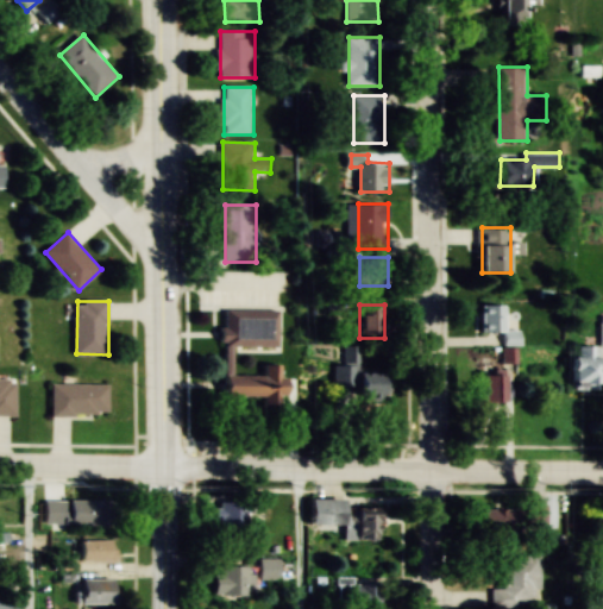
[(504,344),(525,344),(526,328),(500,327),(501,307),(485,307),(483,334),(504,336),(504,344)]
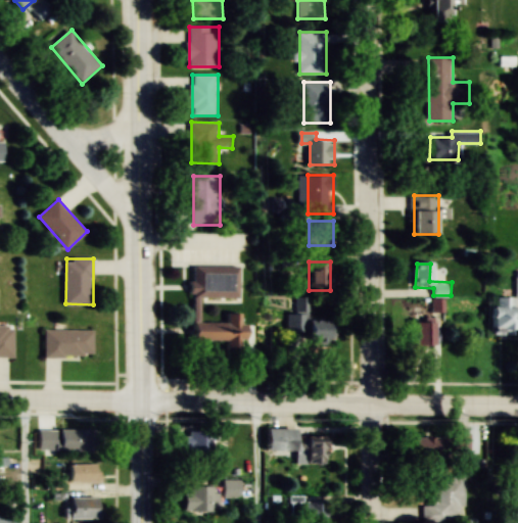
[(240,298),(240,266),(194,265),(193,340),(244,341),(245,313),(229,313),(229,323),(203,322),(203,297),(240,298)]
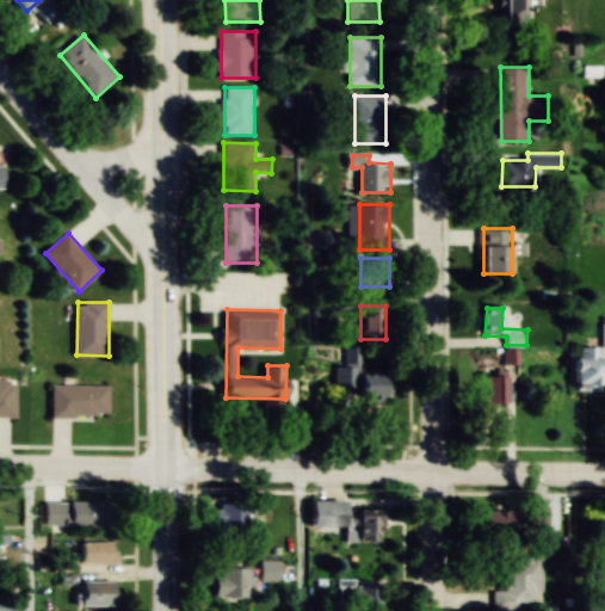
[(349,366),(338,366),(338,400),(384,399),(384,372),(365,372),(365,347),(349,347),(349,366)]
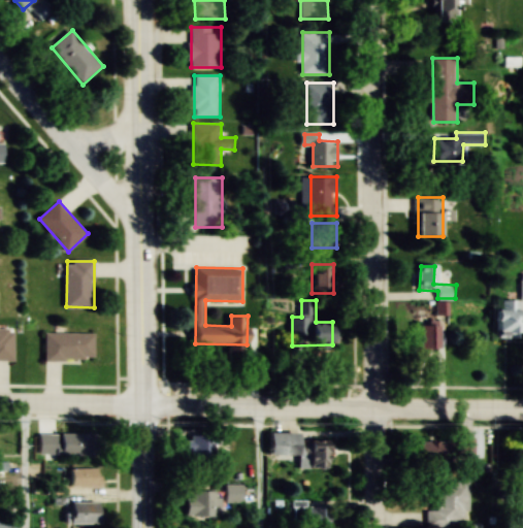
[(521,338),(521,300),(502,300),(502,308),(497,308),(497,338),(521,338)]
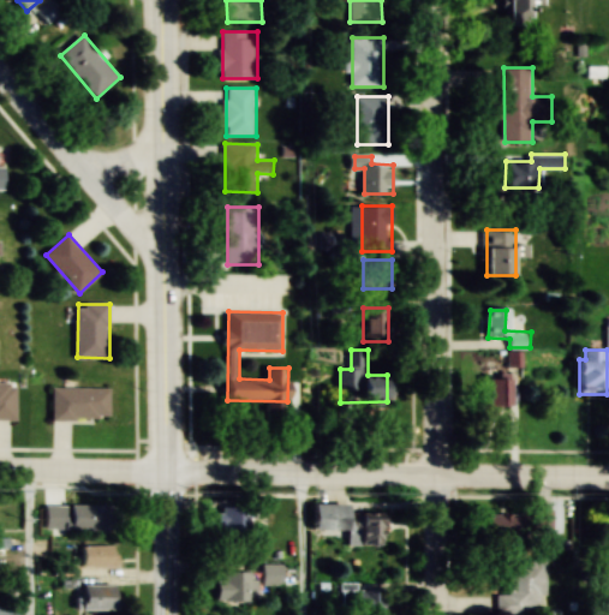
[(524,351),(512,351),(512,366),(524,366),(524,351)]
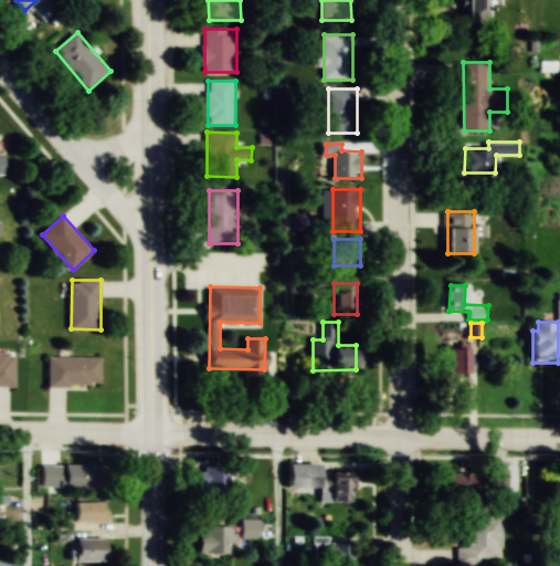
[(469,374),(469,346),(448,346),(448,374),(469,374)]
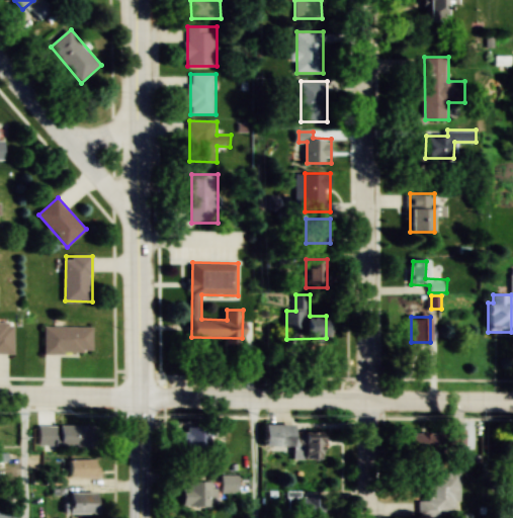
[(14,324),(0,323),(0,352),(14,353),(14,324)]
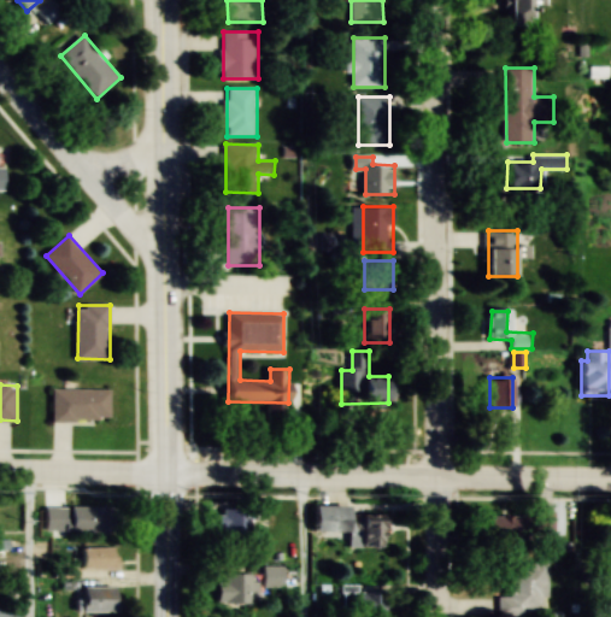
[(53,422),(112,422),(112,389),(53,389),(53,422)]
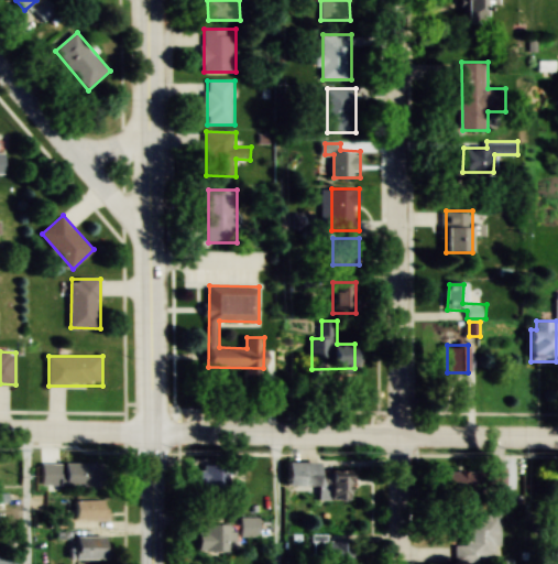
[(37,469),(52,469),(52,457),(37,457),(37,469)]
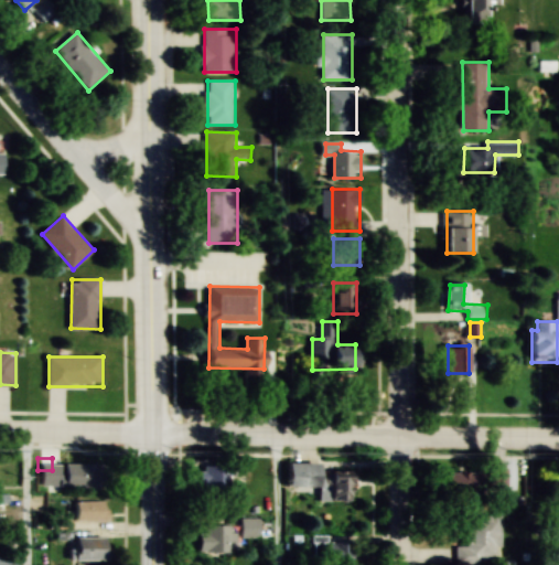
[(321,462),(289,464),(289,487),(321,487),(321,501),(353,501),(353,471),(321,471),(321,462)]
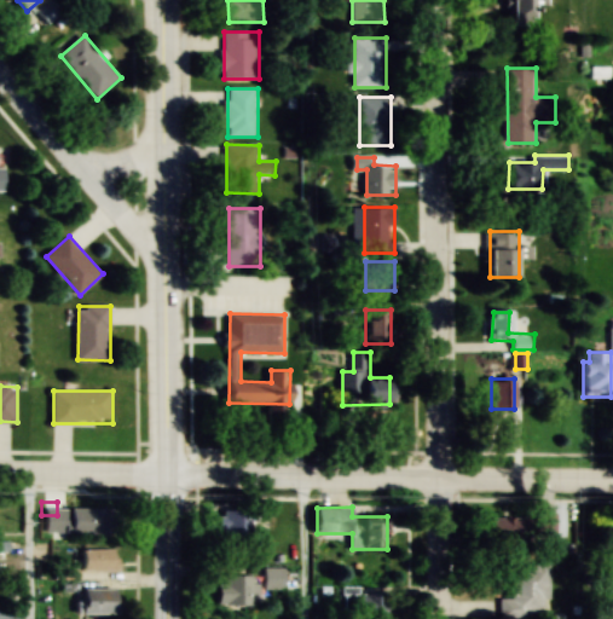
[(105,509),(70,509),(70,532),(105,532),(105,509)]
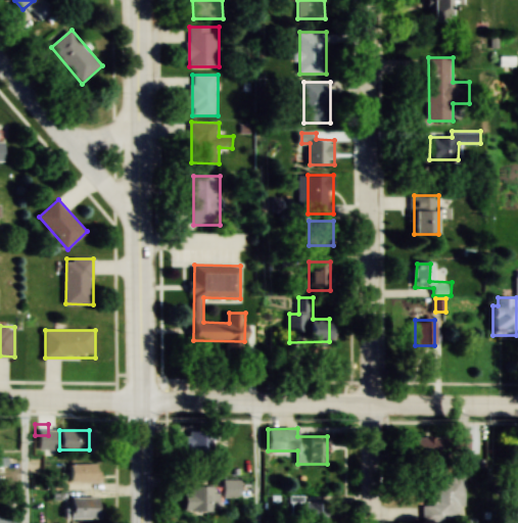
[(472,454),(472,433),(458,433),(458,454),(472,454)]
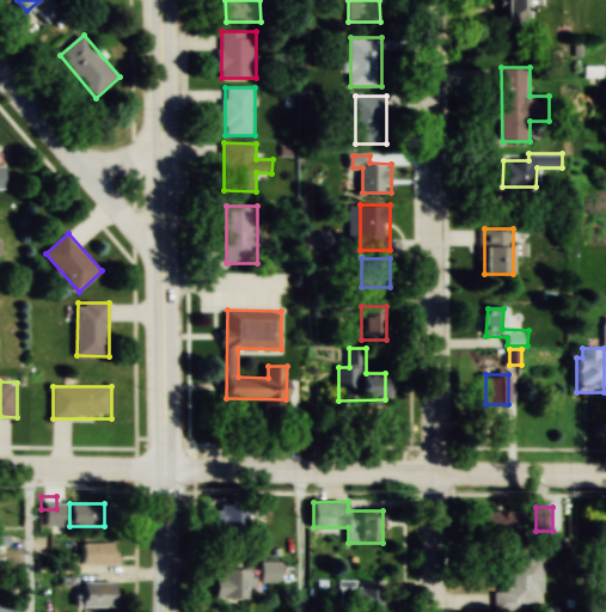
[(527,537),(527,512),(488,512),(487,537),(527,537)]
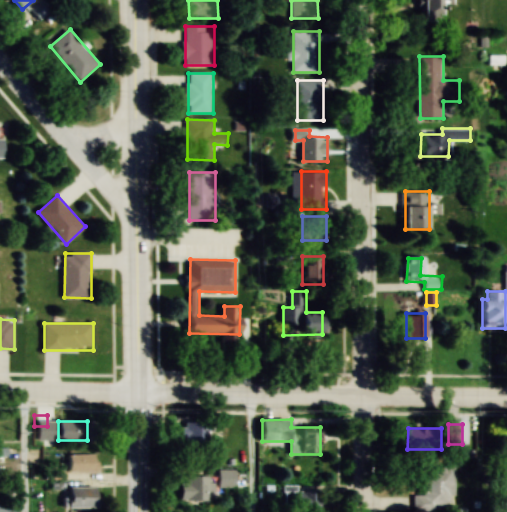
[(98,454),(69,454),(69,472),(98,472),(98,454)]
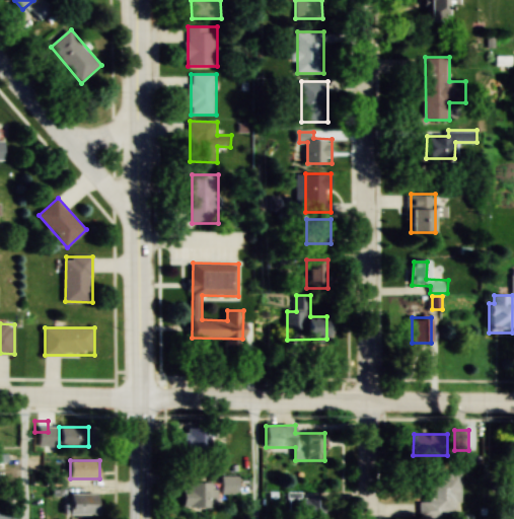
[(462,473),(432,473),(432,502),(421,502),(421,518),(427,518),(463,518),(462,473)]
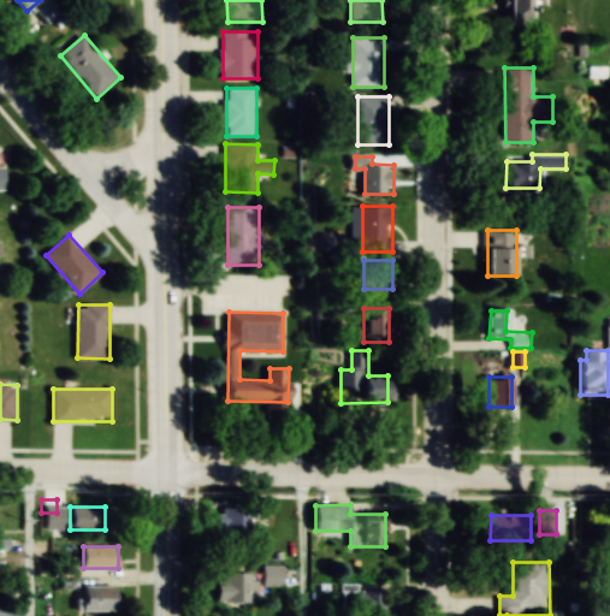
[(218,602),(258,602),(258,573),(218,573),(218,602)]
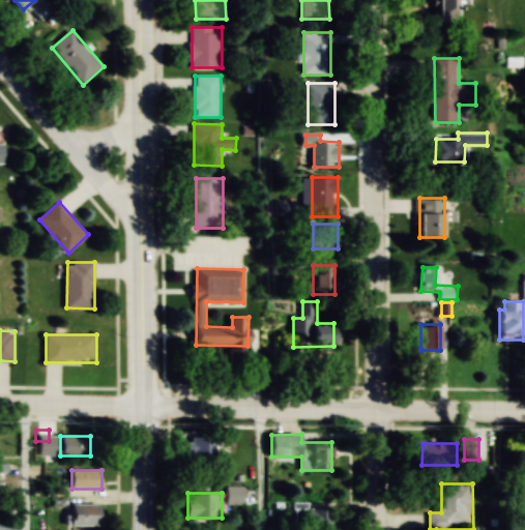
[(70,504),(70,526),(101,526),(101,504),(70,504)]
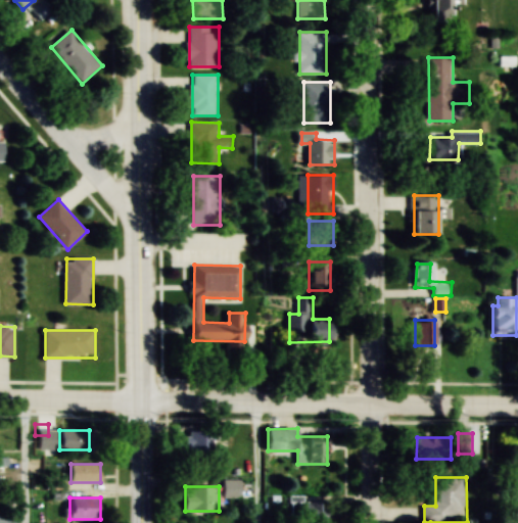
[(328,521),(328,502),(307,502),(307,521),(328,521)]
